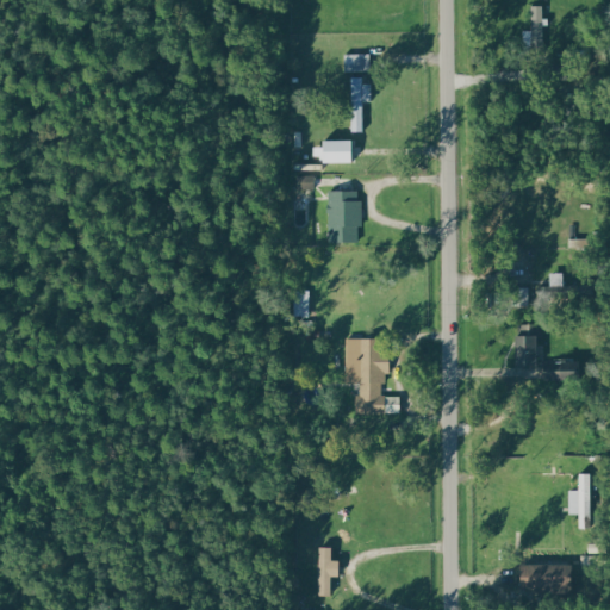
[(531,6),(530,48),(543,48),(543,6),(531,6)]
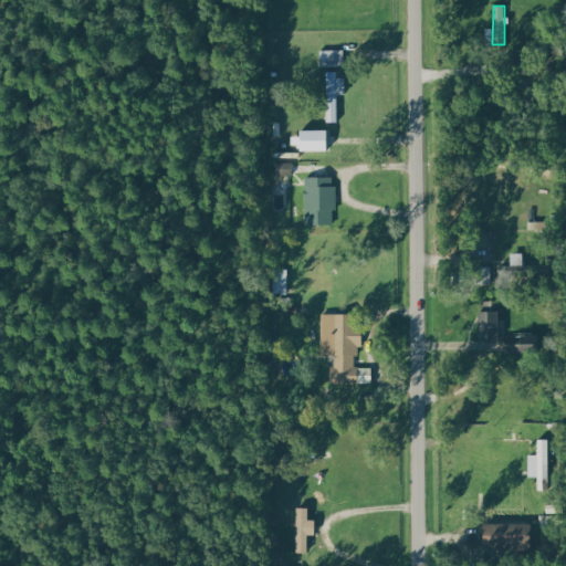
[(320,67),(343,66),(343,51),(320,52),(320,67)]
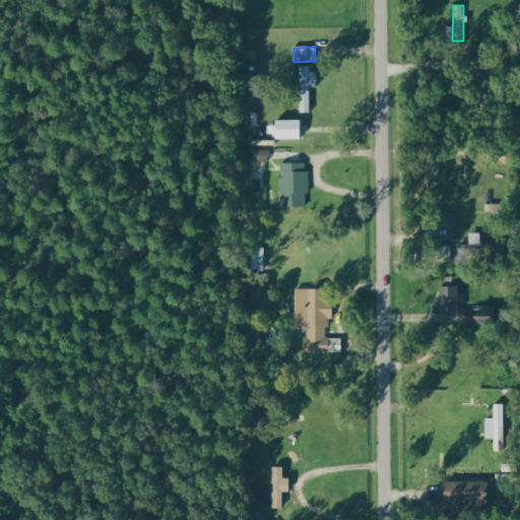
[(310,87),(317,87),(317,68),(299,69),(300,113),(310,113),(310,87)]
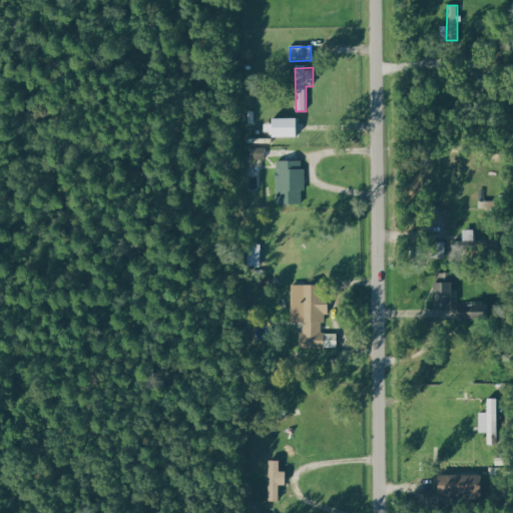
[(295,119),(270,118),(270,137),(294,138),(295,119)]
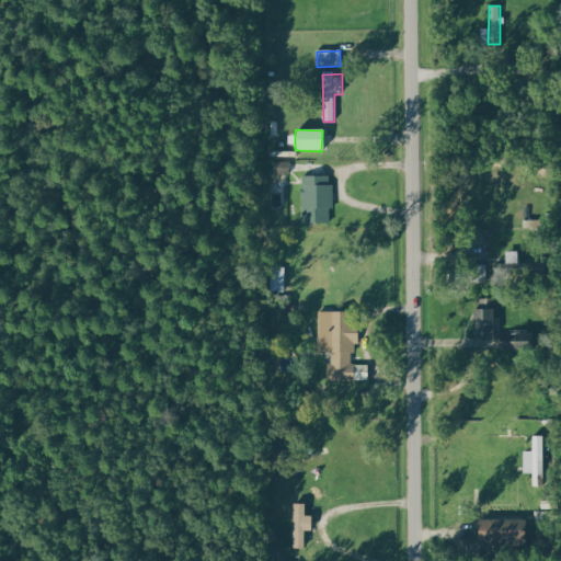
[(288,175),(288,162),(273,162),(273,174),(288,175)]
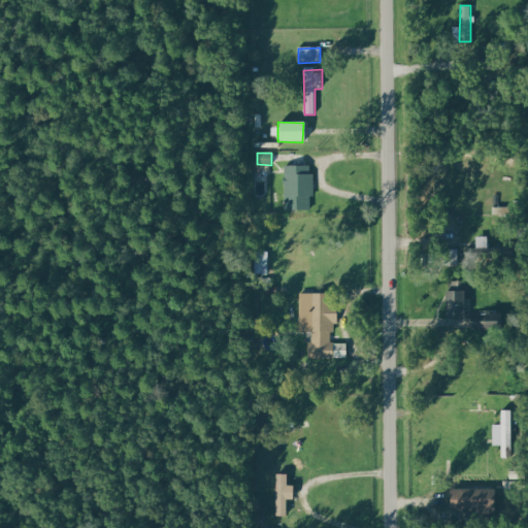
[(311,166),(284,166),(285,211),(309,210),(309,198),(312,198),(311,166)]
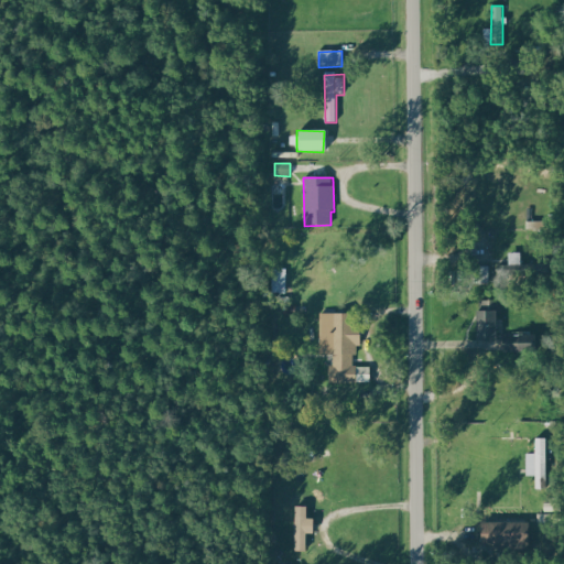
[(489,267),(478,267),(478,282),(489,282),(489,267)]
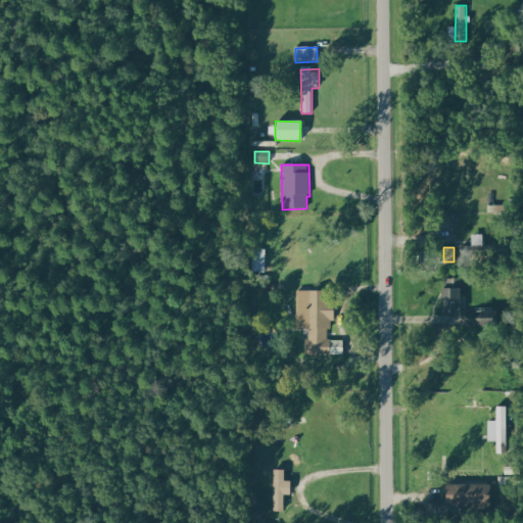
[(440,315),(459,315),(459,288),(440,289),(440,315)]
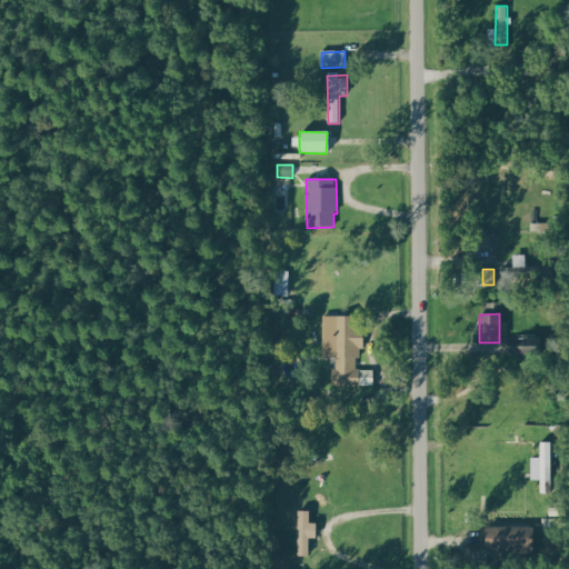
[(331,387),(372,387),(372,370),(360,370),(360,328),(355,328),(355,317),(322,317),(322,358),(336,358),(336,369),(331,369),(331,387)]
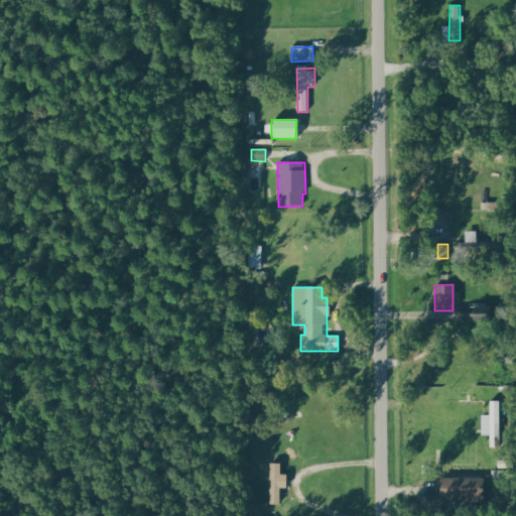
[(491,435),(491,446),(501,446),(501,401),(491,401),(491,415),(483,415),(484,435),(491,435)]
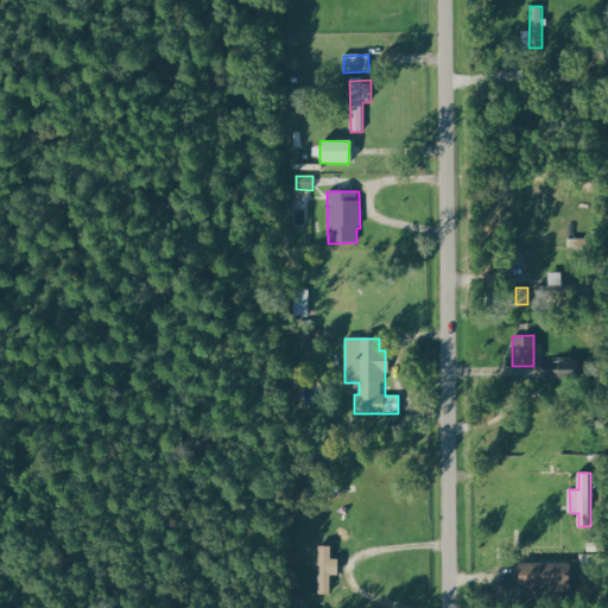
[(316,595),(328,595),(329,576),(337,576),(337,561),(330,561),(330,548),(317,546),(316,595)]
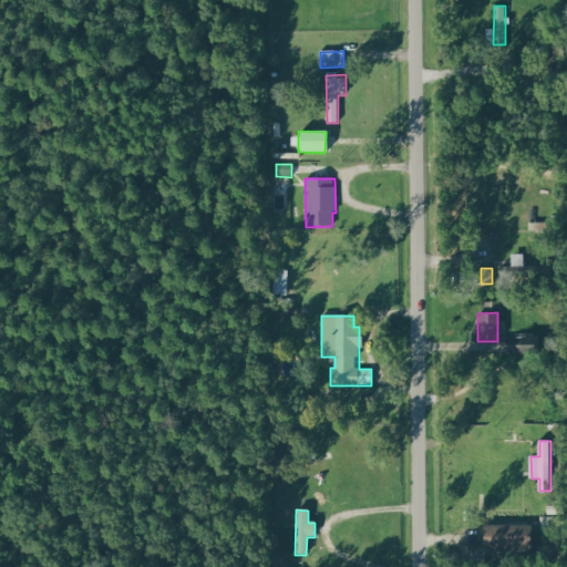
[(482,548),(526,550),(528,526),(483,523),(482,548)]
